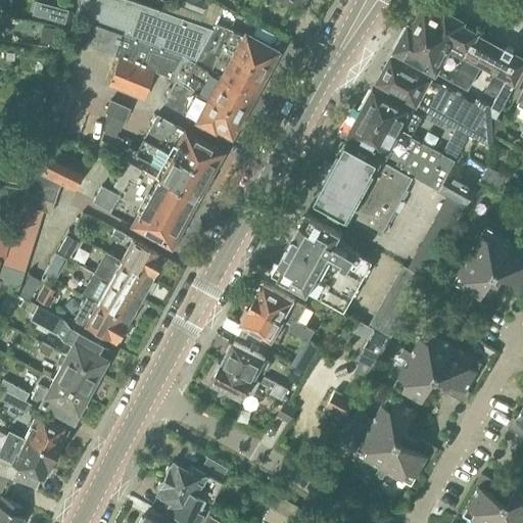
[(238,85),(254,93),(278,51),(257,40),(257,42),(244,35),(217,25),(223,8),(208,0),(207,1),(203,0),(186,0),(183,7),(171,3),(167,14),(123,0),(82,0),(75,21),(87,26),(87,24),(122,35),(155,46),(176,53),(237,88),(238,85)]
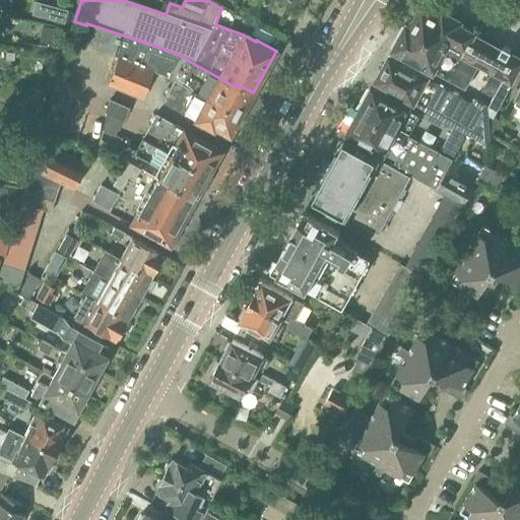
[(68,9),(55,6),(51,19),(64,22),(68,9)]
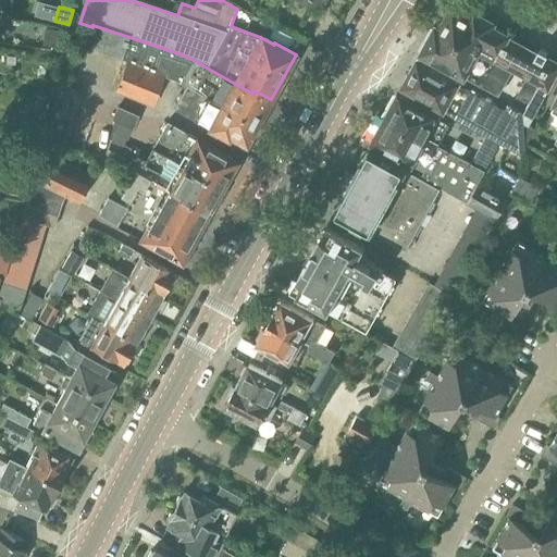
[(527,77),(540,84),(549,89),(556,74),(556,60),(547,56),(548,53),(540,49),(537,52),(508,36),(508,35),(495,27),(497,24),(479,14),(478,15),(465,9),(463,12),(460,10),(454,9),(452,12),(449,11),(441,28),(440,29),(495,60),(509,67),(512,69),(512,70),(527,77)]
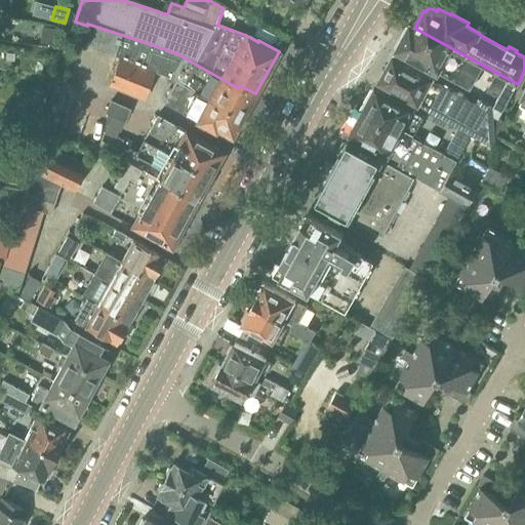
[(114,56),(122,35),(87,24),(87,26),(80,44),(114,56)]
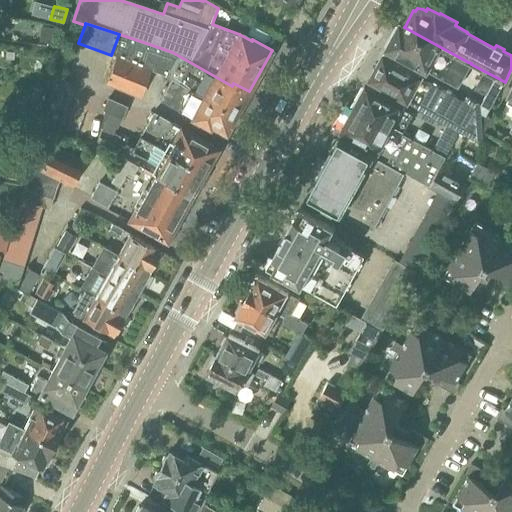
[(389,48),(460,84),(471,64),(471,63),(468,62),(455,55),(404,27),(405,26),(401,24),(389,48)]
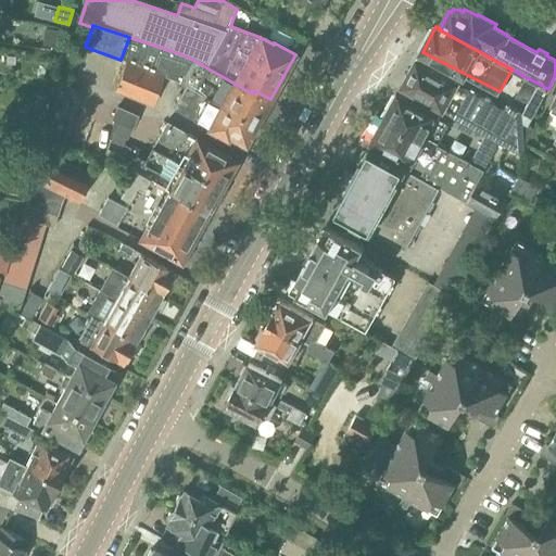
[(257,122),(270,99),(253,90),(252,93),(187,57),(165,49),(161,61),(172,64),(166,74),(187,86),(210,99),(239,115),(241,112),(257,122)]
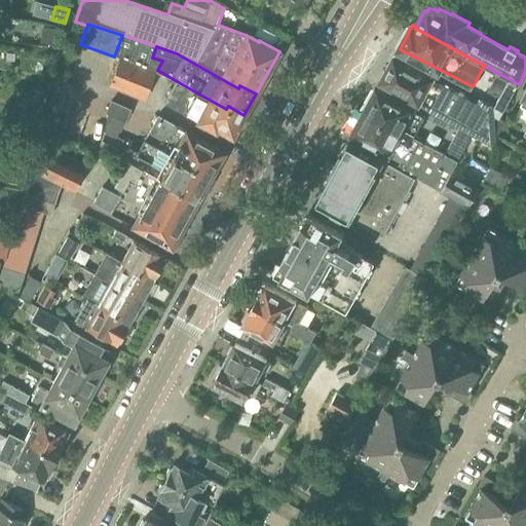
[(416,105),(459,127),(473,135),(497,148),(496,134),(495,116),(494,107),(480,99),(478,103),(396,57),(382,80),(418,101),(416,105)]
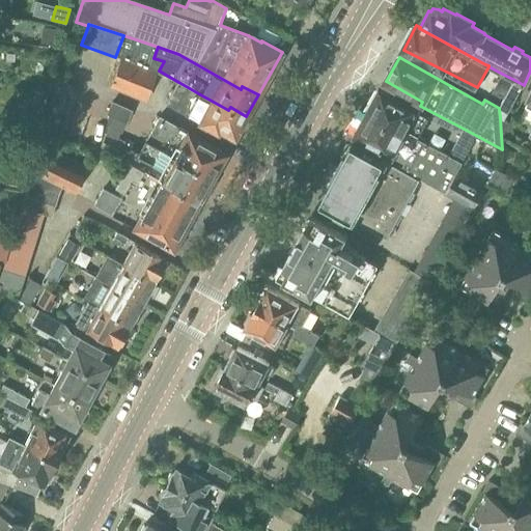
[(158,73),(120,58),(109,86),(146,101),(158,73)]
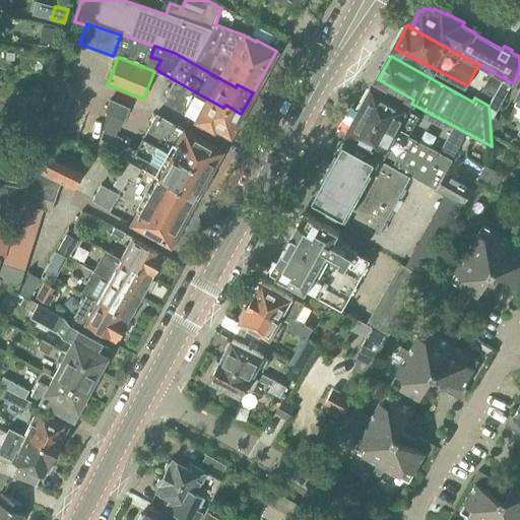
[(504,78),(492,72),(482,90),(494,96),(495,98),(504,78)]
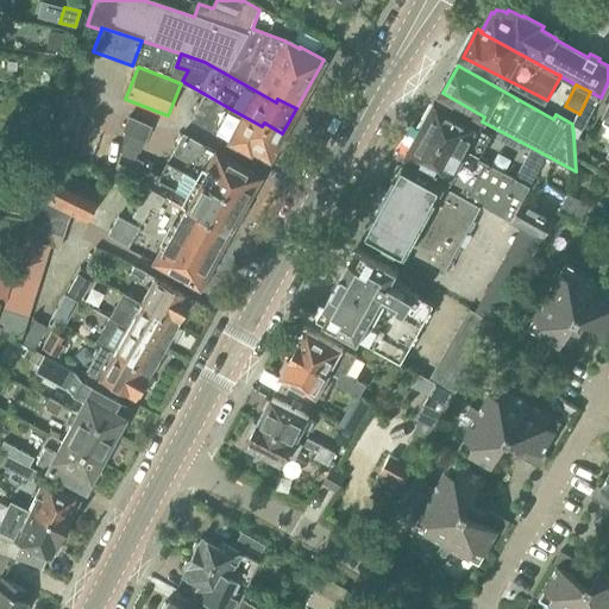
[(572,124),(573,135),(578,138),(579,136),(601,98),(590,92),(579,114),(578,113),(572,124)]
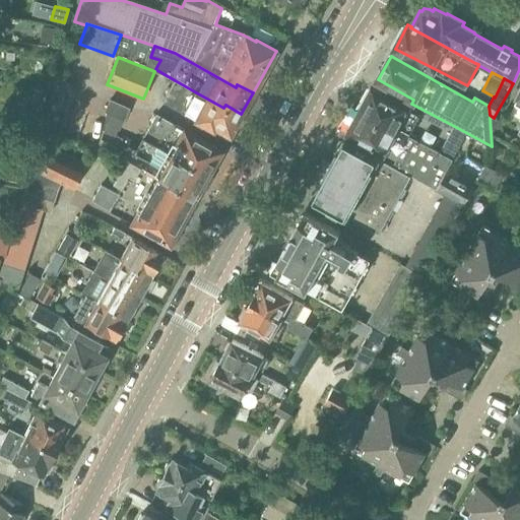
[(230,135),(241,114),(225,105),(223,108),(196,92),(175,80),(163,102),(185,114),(184,114),(212,130),(214,127),(230,135)]
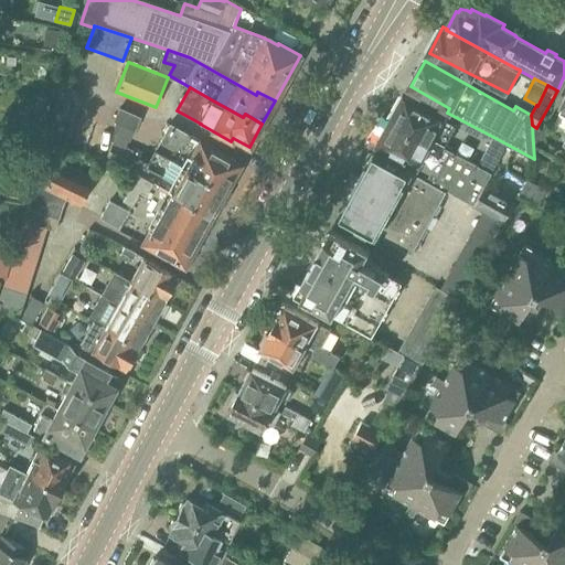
[(64,95),(59,114),(74,118),(75,118),(81,99),(64,95)]
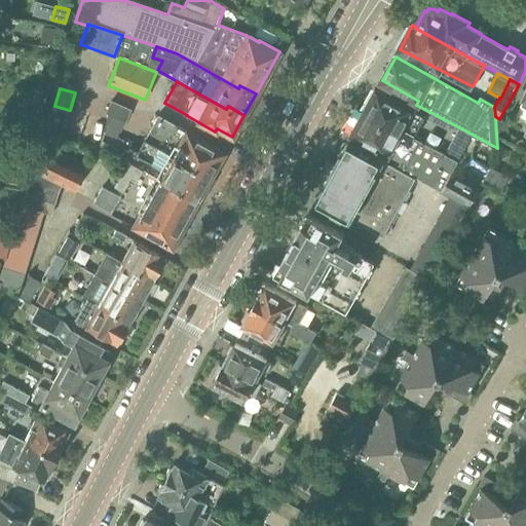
[(363,110),(414,138),(425,116),(374,88),(363,110)]
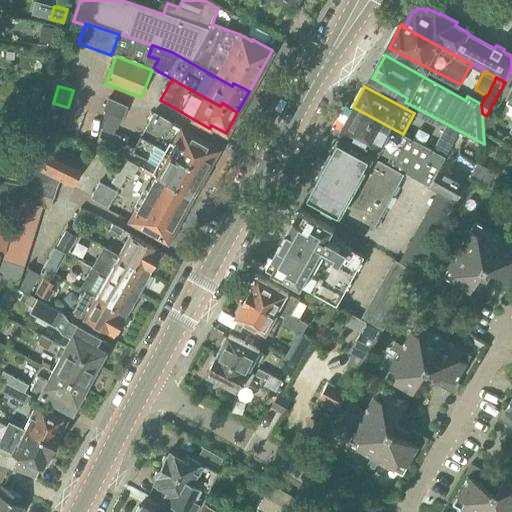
[(102,110),(122,119),(128,106),(108,97),(102,110)]
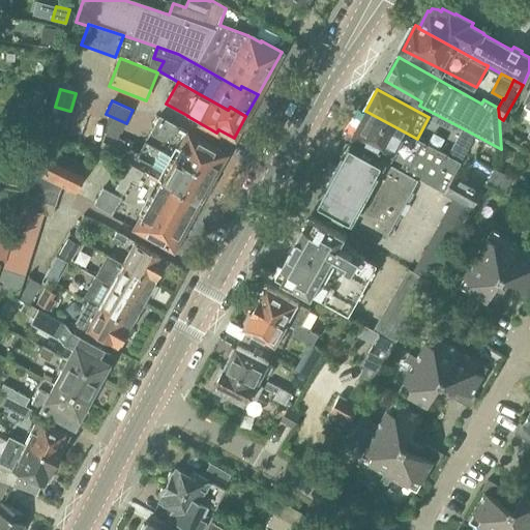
[(55,107),(53,106),(46,130),(62,135),(69,111),(55,107)]
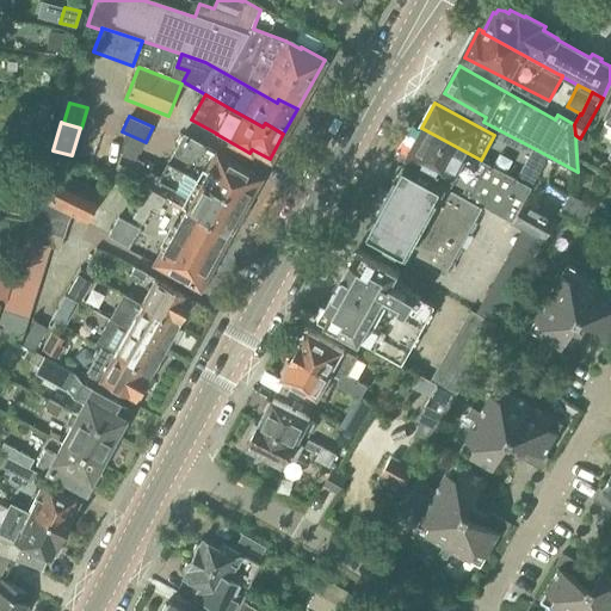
[(485,204),(483,207),(514,223),(526,201),(525,201),(534,186),(517,178),(481,160),(421,128),(407,154),(466,186),(463,192),(485,204)]
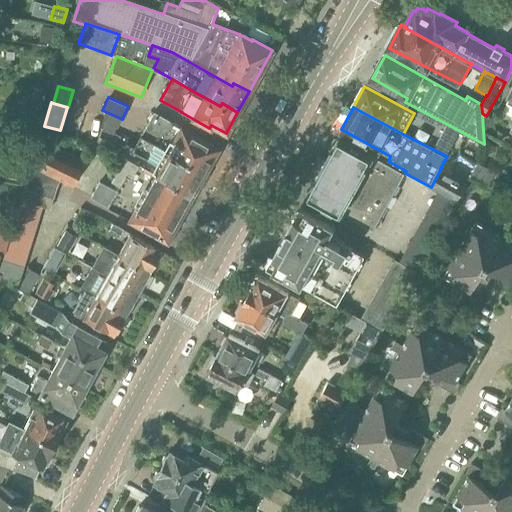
[(141,134),(147,137),(160,145),(205,170),(217,148),(180,127),(181,126),(154,111),(141,134)]
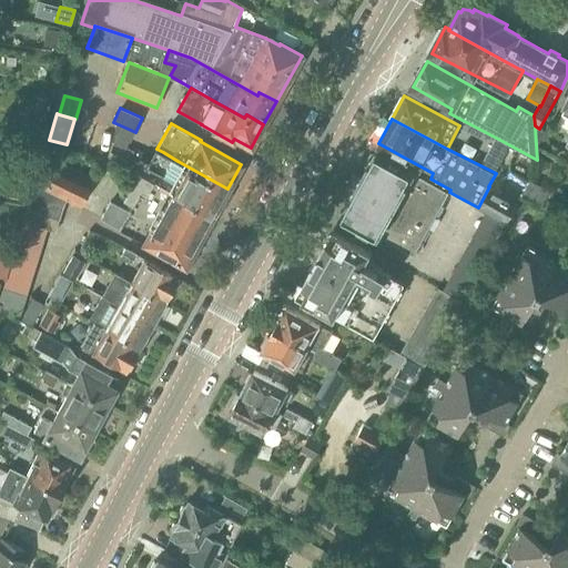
[(480,165),(496,173),(510,145),(496,138),(480,165)]
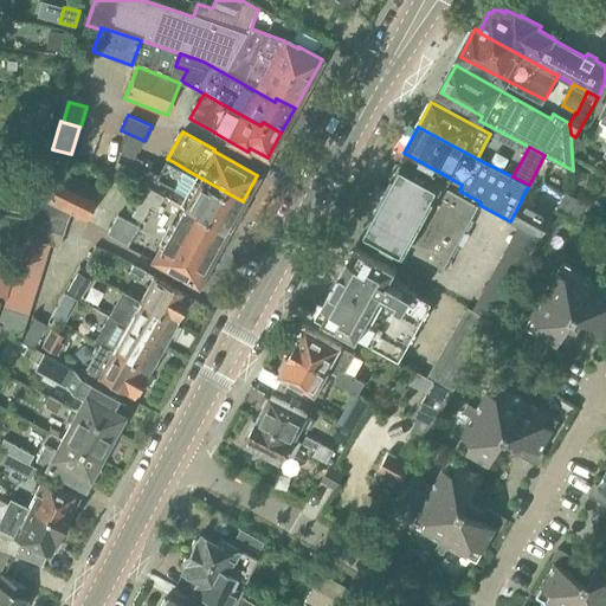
[(150,185),(225,226),(229,220),(231,221),(243,201),(189,172),(174,162),(167,159),(159,174),(149,169),(142,181),(150,185)]
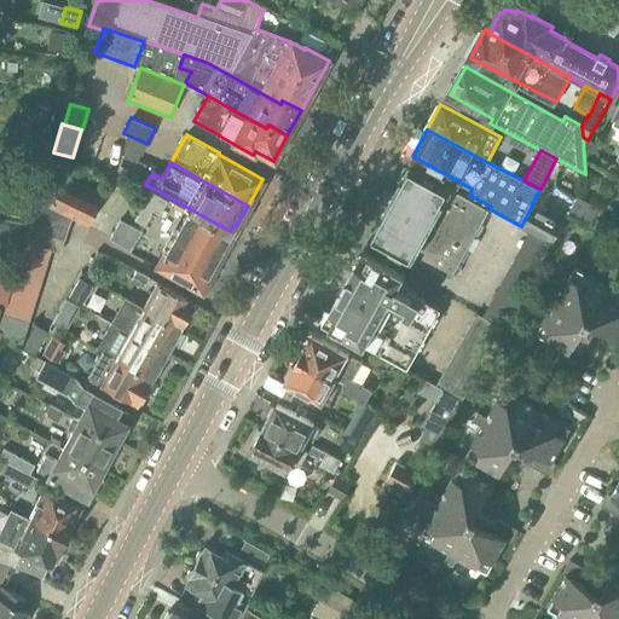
[(491,207),(469,195),(468,197),(450,187),(451,185),(434,175),(412,162),(371,236),(411,259),(412,255),(452,277),(490,209),(491,207)]
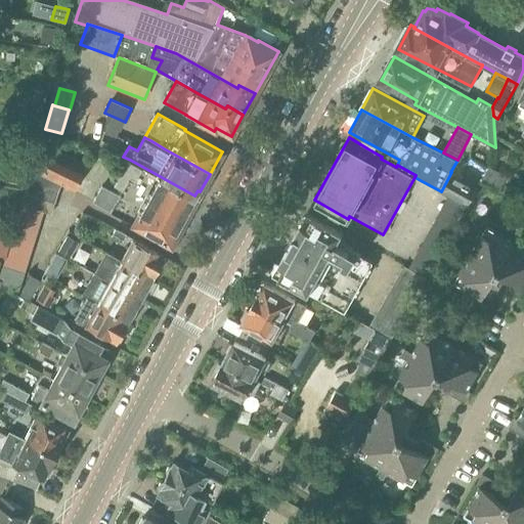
[(61,184),(75,191),(85,169),(38,148),(25,194),(54,203),(58,190),(61,184)]
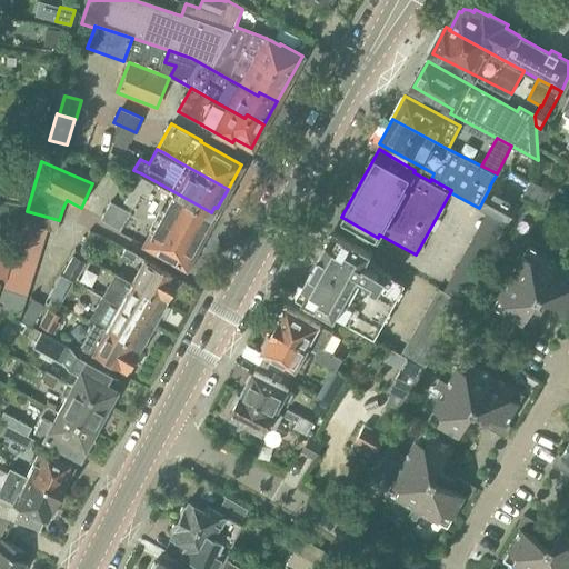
[(125,202),(132,207),(135,203),(200,239),(210,220),(208,219),(211,212),(141,173),(125,202)]
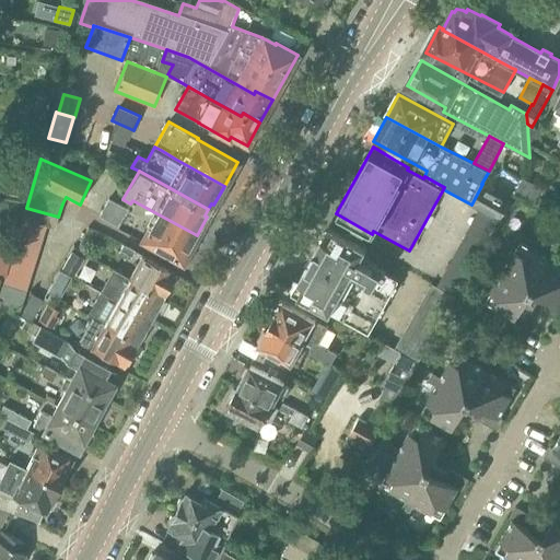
[(0,181),(0,198),(24,202),(26,185),(0,181)]
